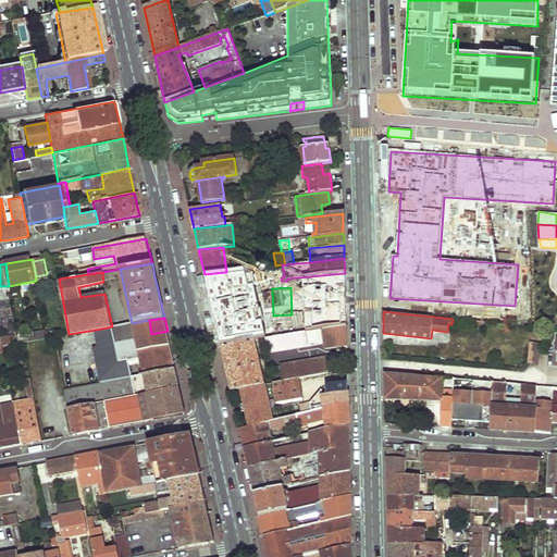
[(149,320),(132,323),(112,326),(96,330),(99,347),(95,347),(101,382),(133,376),(128,361),(140,359),(144,375),(176,370),(173,357),(168,331),(151,334),(149,320)]
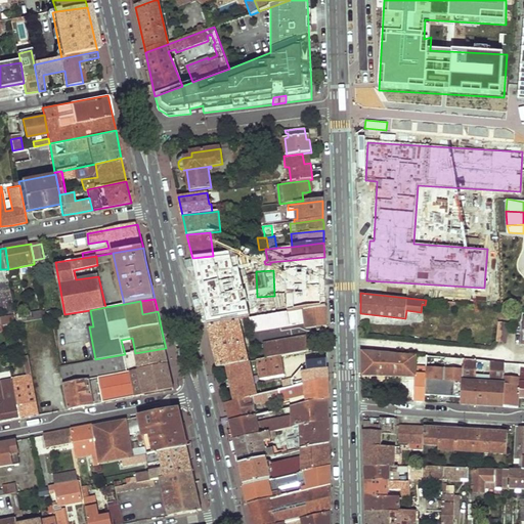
[(325,318),(325,308),(251,319),(251,323),(253,332),(306,323),(307,326),(314,326),(315,331),(320,330),(320,325),(326,325),(325,318)]
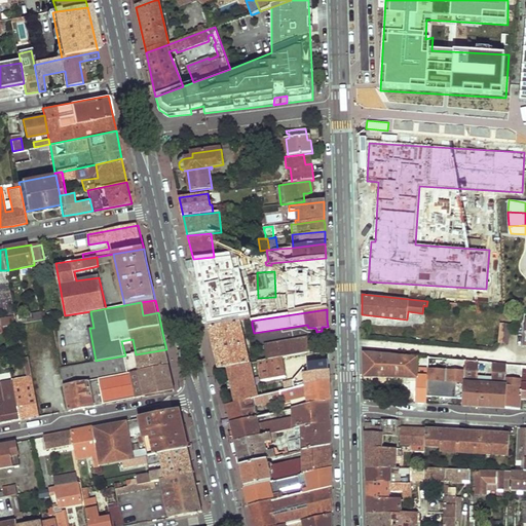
[(17,325),(42,320),(41,312),(16,316),(16,317),(17,325)]
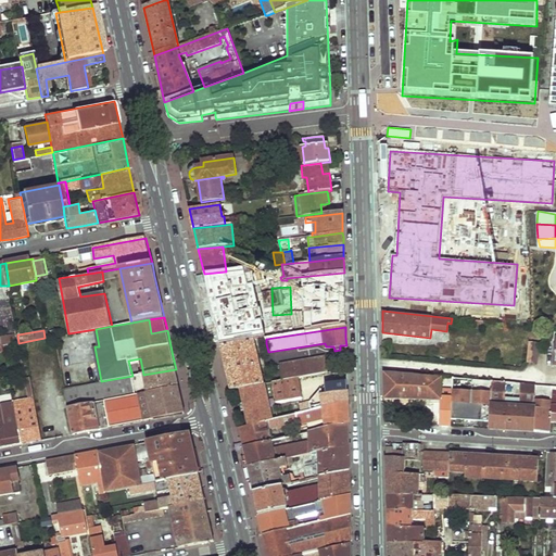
[(17,336),(0,338),(0,345),(19,343),(17,336)]
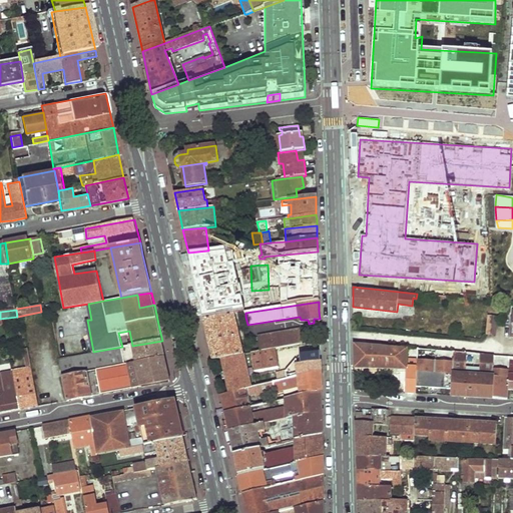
[(235,318),(235,314),(203,319),(209,346),(212,359),(221,357),(243,354),(235,318)]
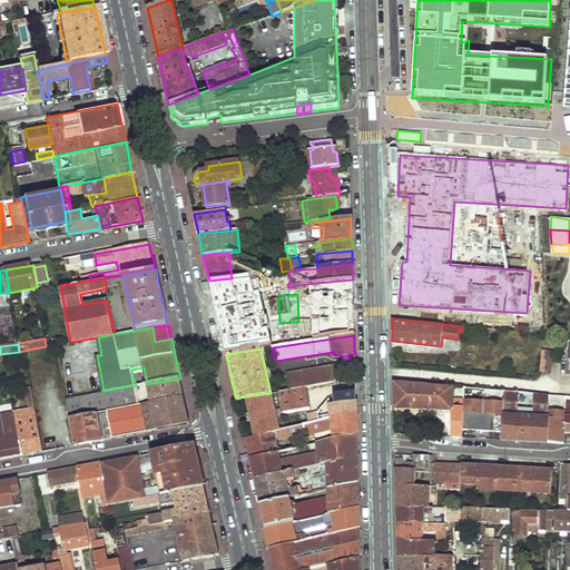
[(551,351),(542,350),(540,370),(550,371),(551,351)]
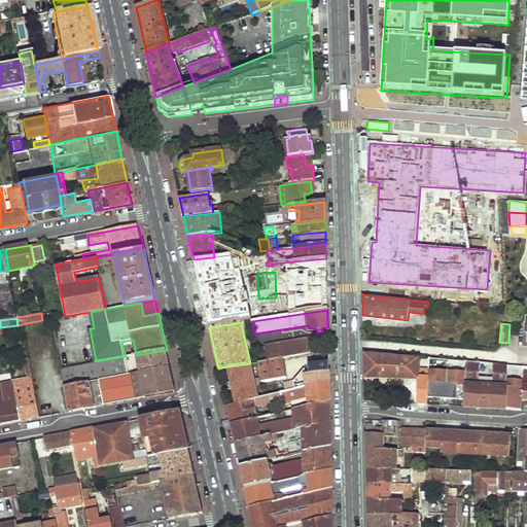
[(283,358),(310,354),(309,340),(265,347),(267,360),(283,358)]
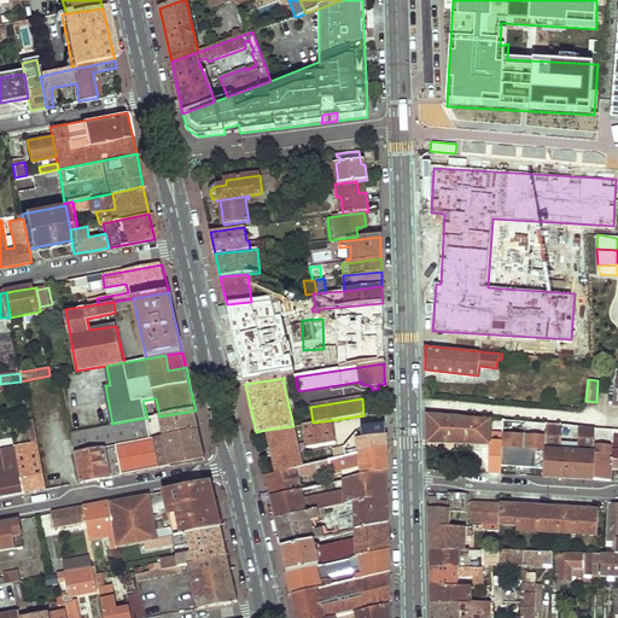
[(198,421),(196,410),(159,417),(164,437),(200,431),(198,421)]
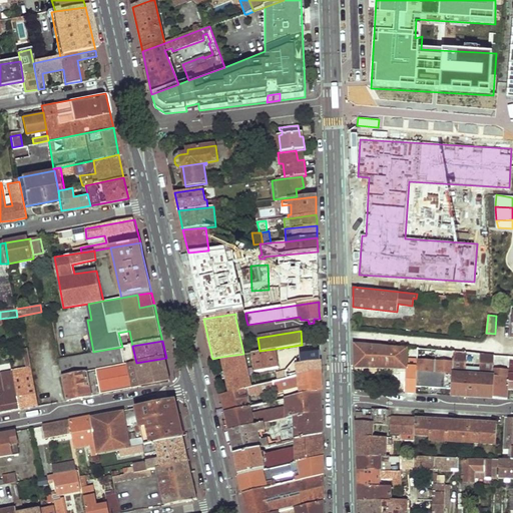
[(407,368),(407,349),(354,344),(355,358),(355,368),(406,369),(407,369),(407,368)]
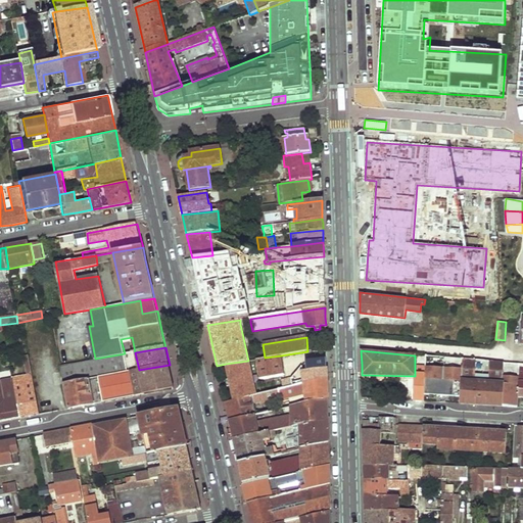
[(95,359),(61,365),(64,383),(97,378),(128,372),(125,353),(95,359)]
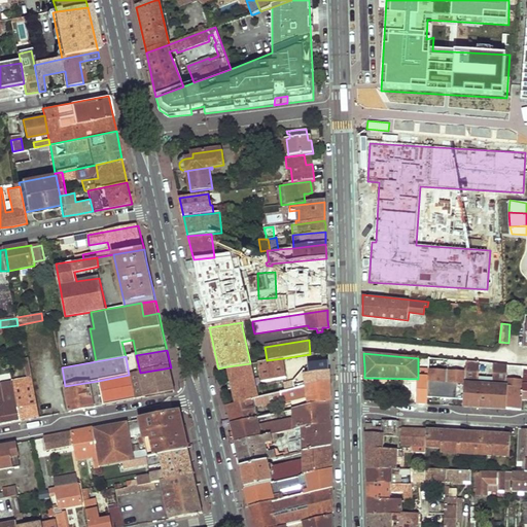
[(25,359),(29,381),(12,383),(21,422),(30,420),(40,418),(29,358),(25,359)]
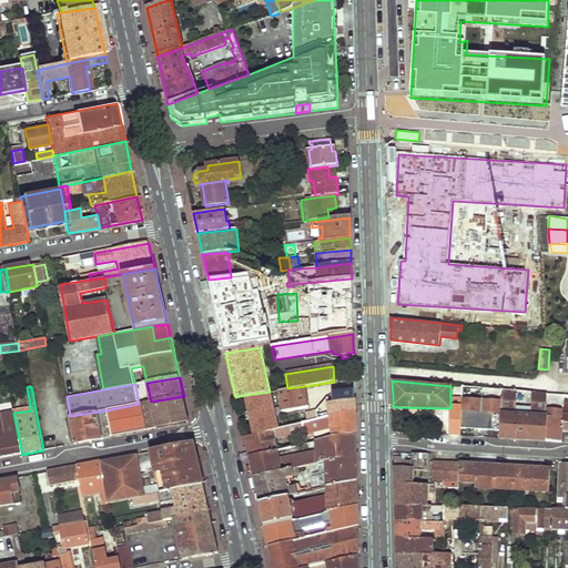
[(308,407),(305,386),(287,388),(280,391),(283,412),(308,407)]
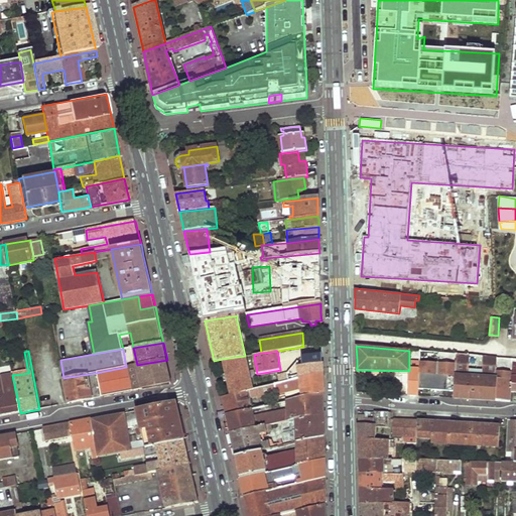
[(511,392),(513,359),(420,351),(419,369),(419,388),(455,391),(455,398),(473,399),(510,401),(511,392)]
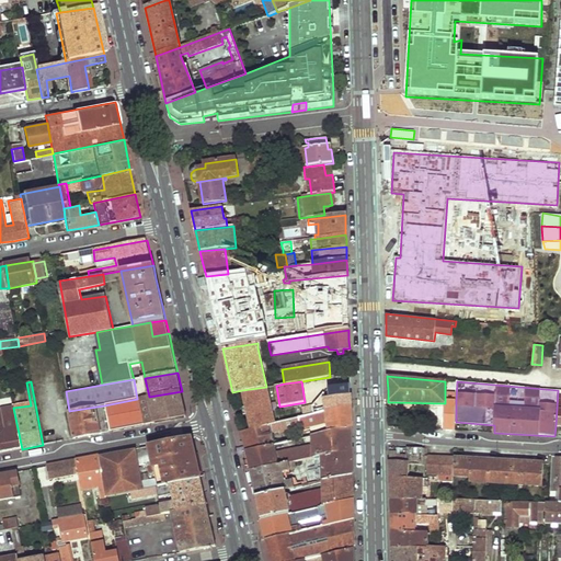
[(275,424),(266,387),(242,390),(251,430),(275,424)]
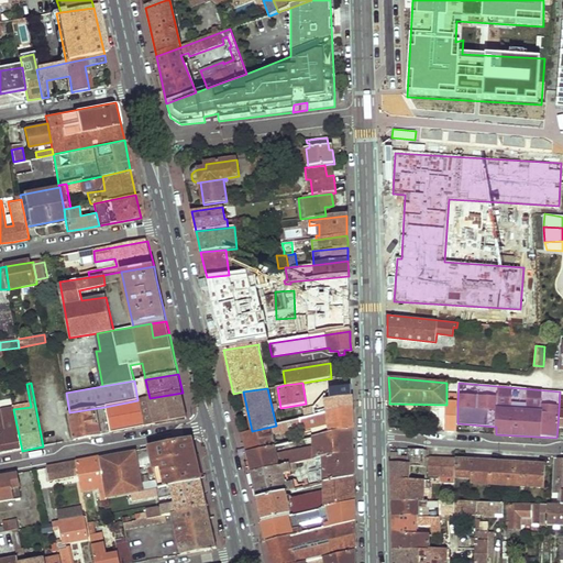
[(185,406),(183,393),(150,398),(138,400),(105,407),(111,434),(150,427),(188,419),(185,406)]
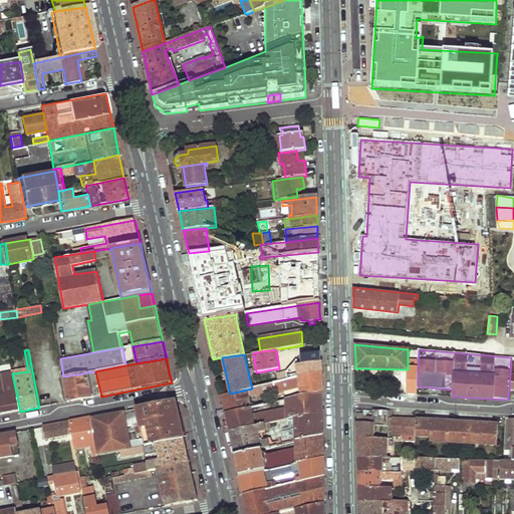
[(321,365),(321,361),(297,364),(299,376),(321,371),(321,365)]
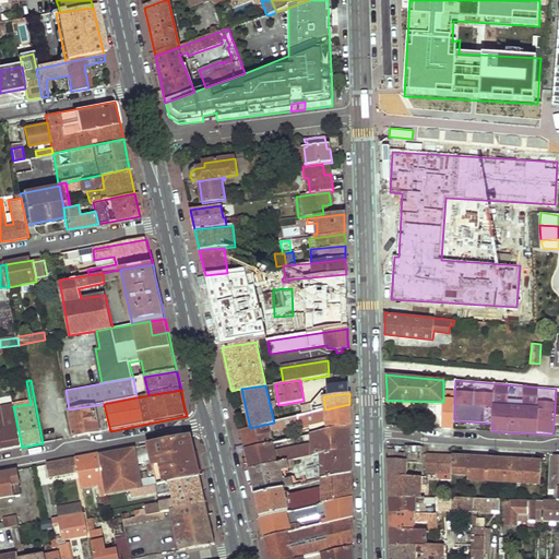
[(442,428),(454,428),(454,420),(454,400),(443,401),(443,402),(442,402),(442,428)]
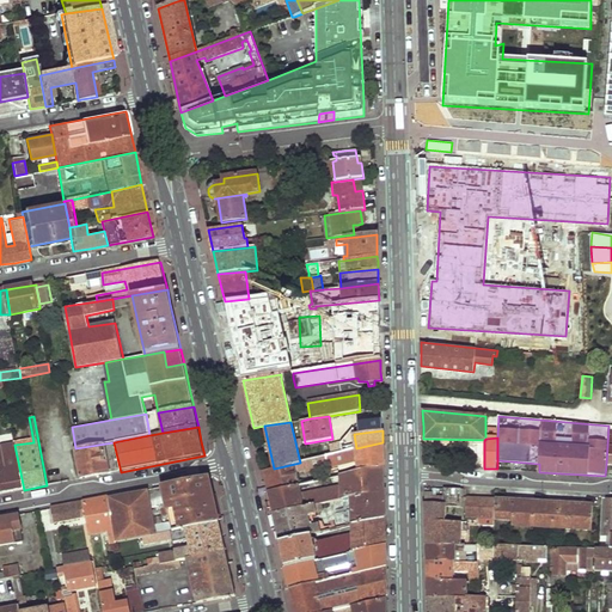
[(121,472),(114,442),(75,448),(80,479),(101,476),(121,472)]
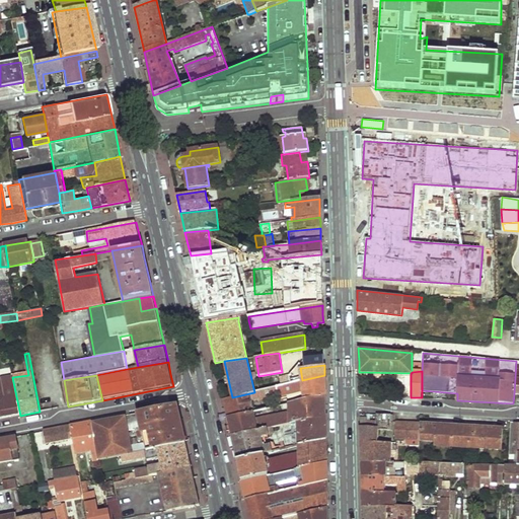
[(325,384),(324,375),(302,380),(290,383),(276,387),(278,396),(280,406),(281,405),(285,405),(290,403),(289,399),(284,400),(283,394),(302,390),(303,400),(325,395),(325,384)]
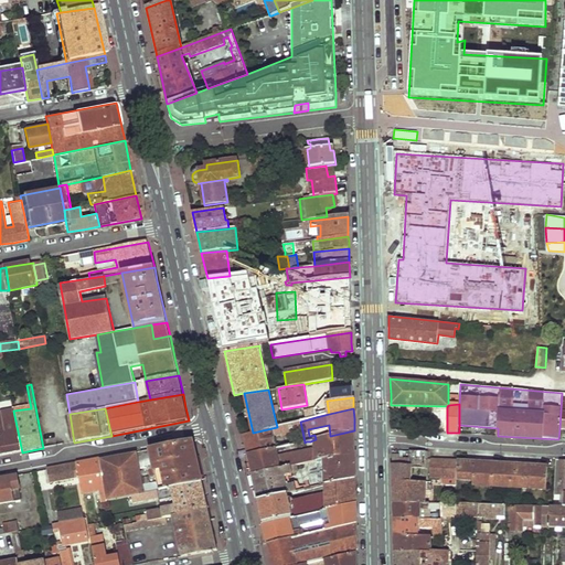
[(316,417),(315,409),(305,412),(305,414),(300,415),(300,417),(298,417),(299,422),(300,422),(316,417)]
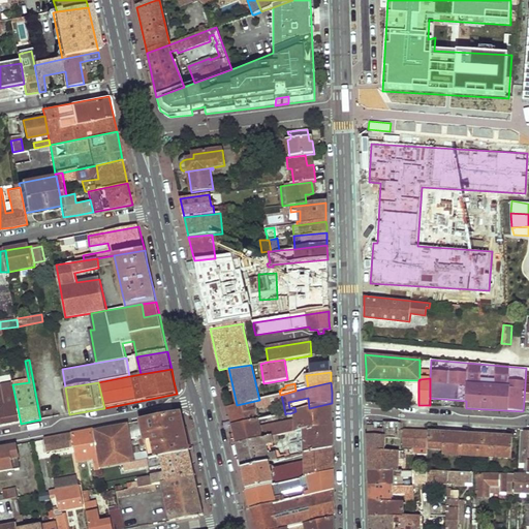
[(0,427),(9,426),(21,424),(12,384),(0,386),(0,427)]
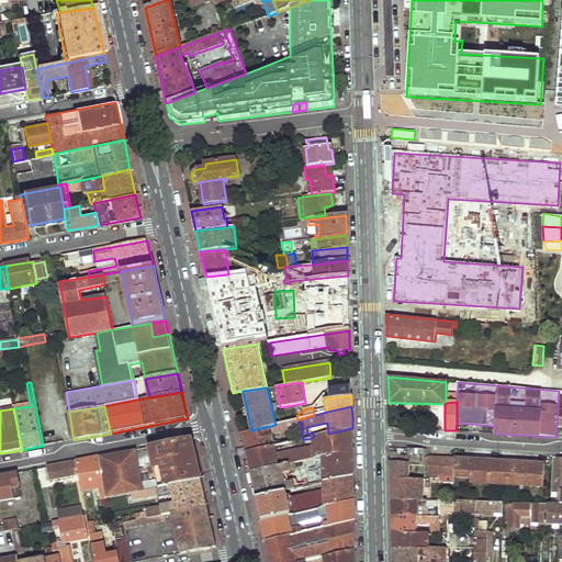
[(301,429),(299,419),(298,419),(276,425),(251,430),(242,433),(244,442),(246,452),(273,447),(271,435),(281,431),(282,434),(301,429)]
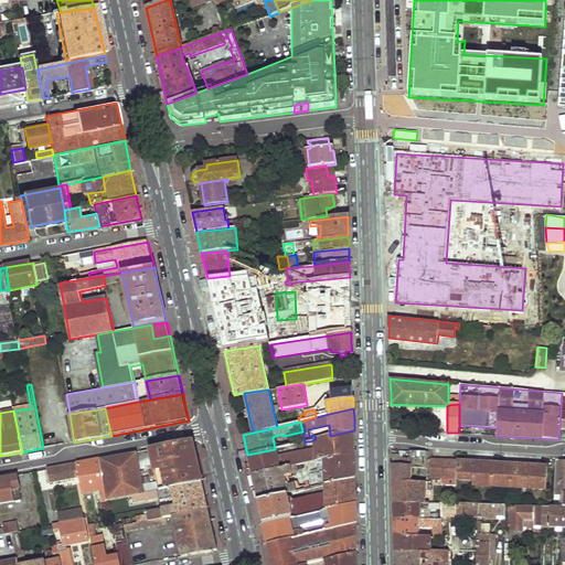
[(354,443),(354,430),(330,436),(316,439),(316,447),(276,456),(275,449),(247,455),(249,465),(252,475),(297,465),(319,460),(324,459),(355,452),(354,443)]
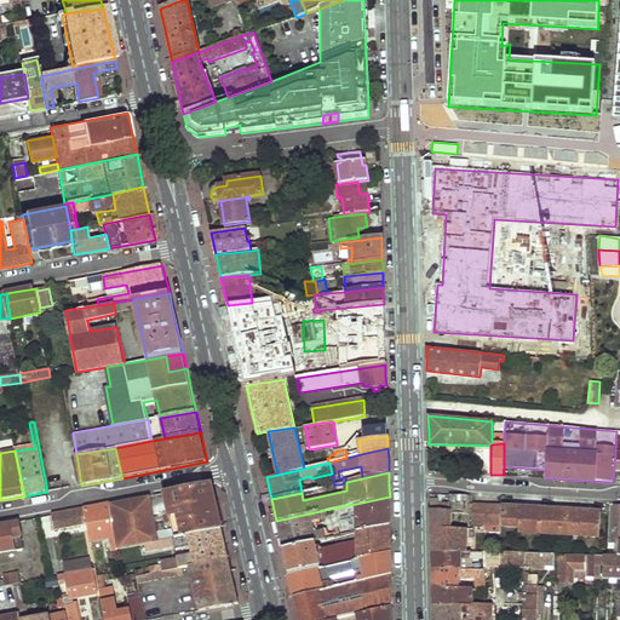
[(214,506),(210,483),(185,488),(136,498),(110,503),(119,549),(143,544),(220,528),(214,506)]
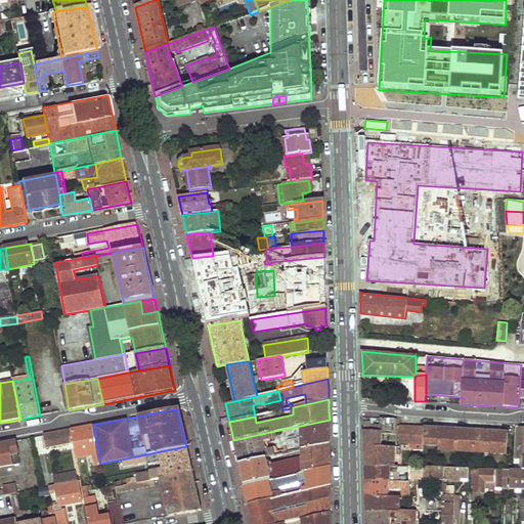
[(396,434),(396,419),(394,419),(381,419),(381,426),(370,426),(370,424),(363,424),(364,446),(365,466),(394,466),(394,447),(380,446),(381,434),(396,434)]
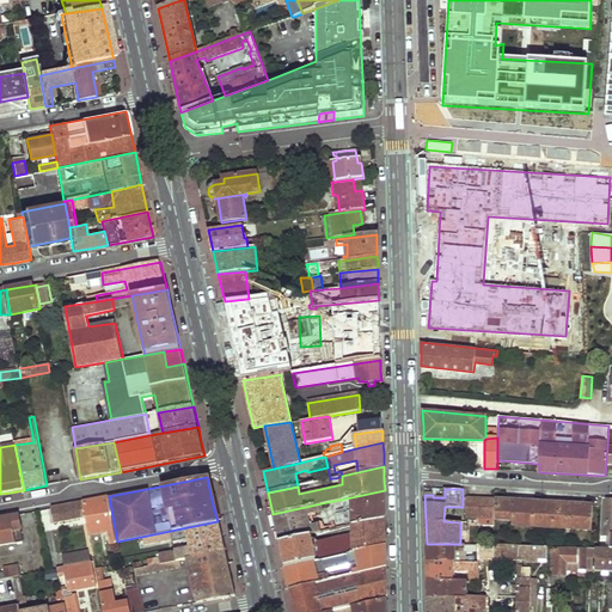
[(385,505),(385,490),(352,497),(353,525),(385,519),(385,505)]
